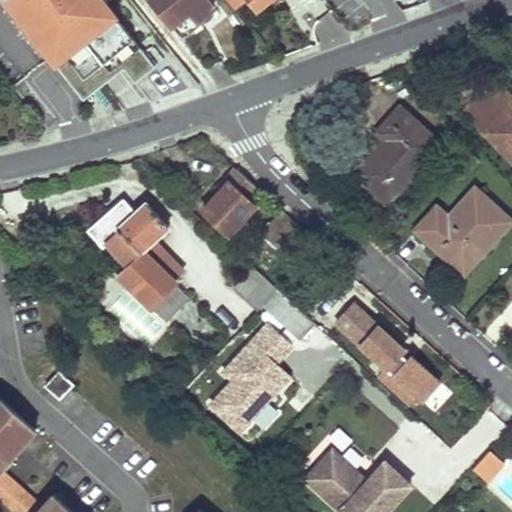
[(104,1),(103,0),(6,0),(9,3),(8,4),(49,56),(83,99),(103,82),(76,48),(96,32),(123,66),(134,80),(155,64),(104,1)]
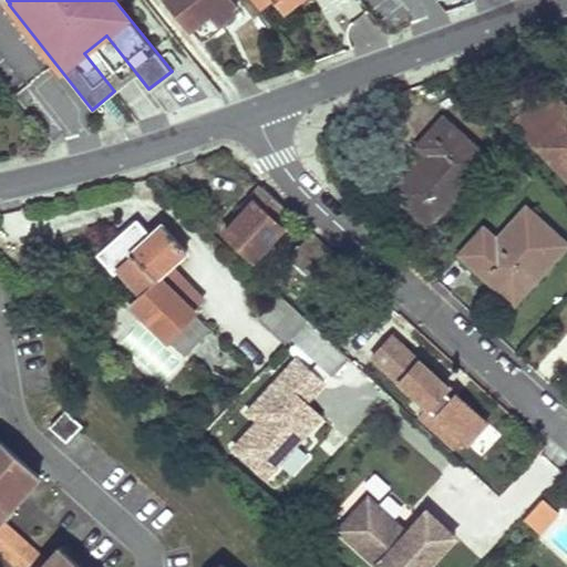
[(167,0),(178,12),(199,40),(238,10),(229,0),(167,0)]
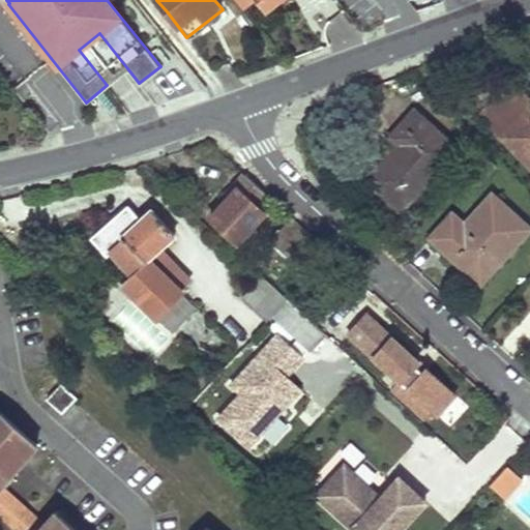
[(235,0),(241,6),(249,0),(256,0),(266,12),(282,0),(235,0)]
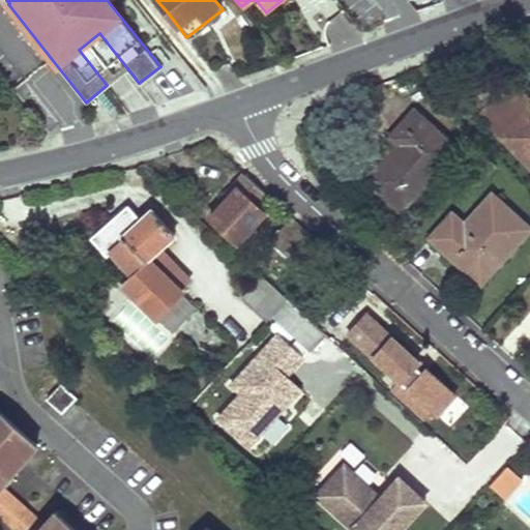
[(127,68),(99,33),(79,50),(107,85),(117,77),(127,68)]
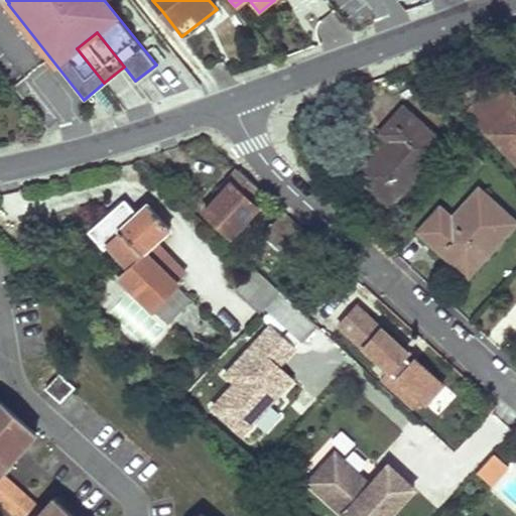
[(490,131),(515,104),(515,96),(504,83),(472,114),(490,131)]
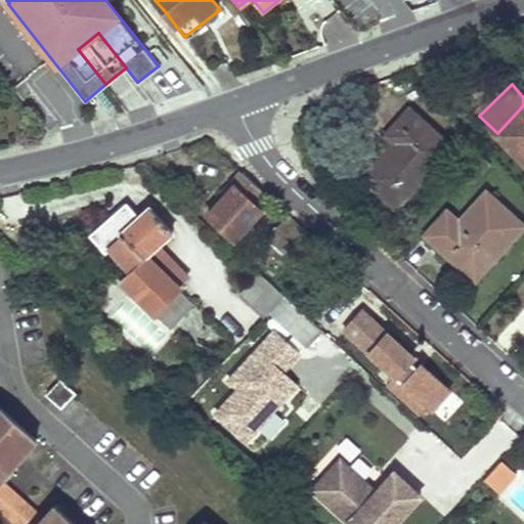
[(523,105),(497,133),(523,160),(523,105)]
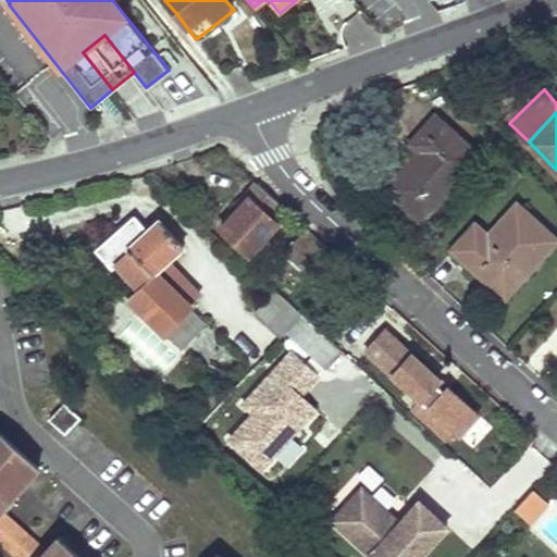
[(421,150),(405,169),(387,187),(422,220),(481,157),(437,116),(412,143),(421,150)]
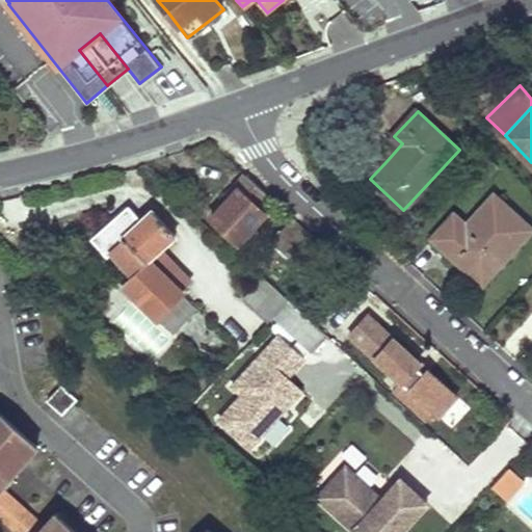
[(238,239),(251,224),(265,210),(256,202),(266,191),(244,171),(233,184),(235,187),(211,214),(238,239)]
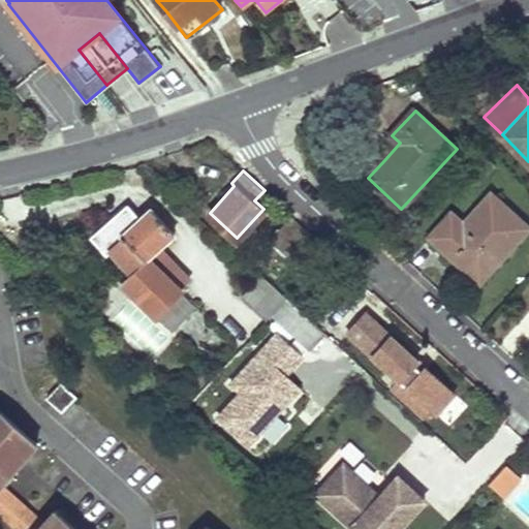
[(452,212),(440,223),(430,235),(478,280),(528,227),(492,193),(463,223),(452,212)]
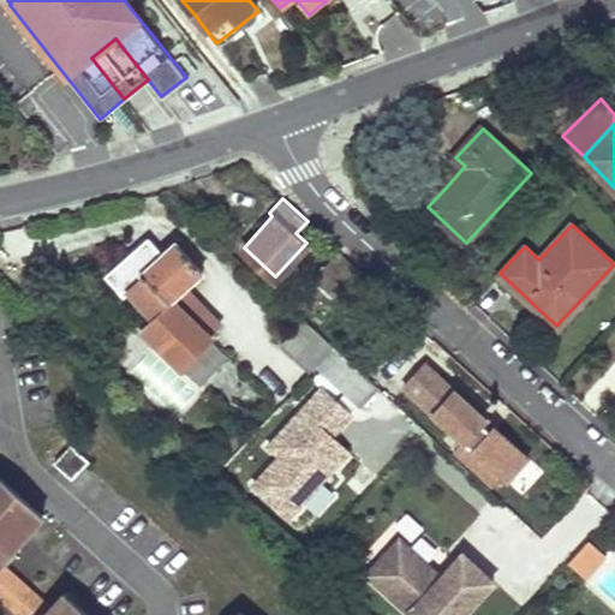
[(108,274),(117,285),(125,296),(132,290),(154,317),(142,328),(181,365),(208,336),(172,303),(202,275),(177,243),(163,255),(150,239),(108,274)]
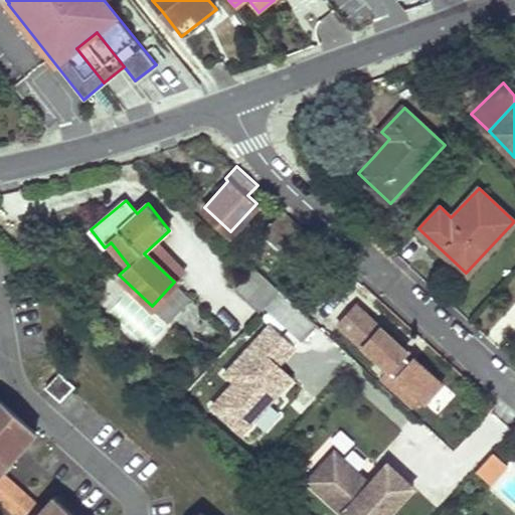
[(311,248),(306,243),(302,238),(309,232),(283,208),(261,231),(296,264),(311,248)]
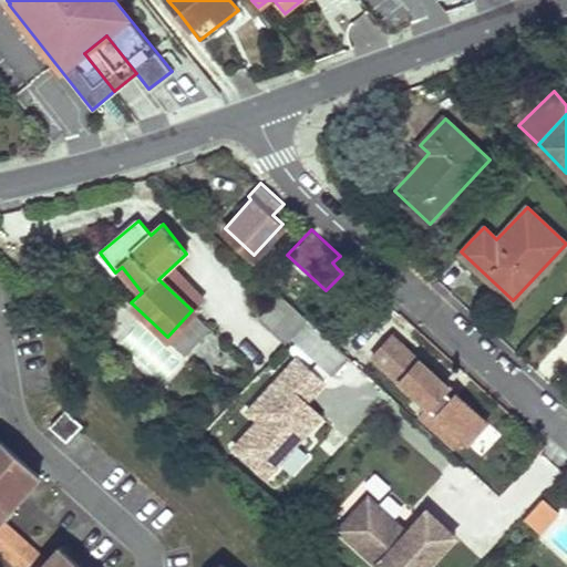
[(286,341),(296,330),(306,320),(279,296),(259,317),(286,341)]
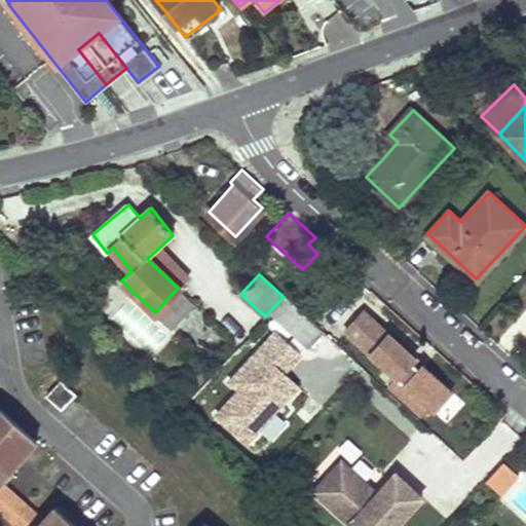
[(175,329),(197,305),(178,288),(155,312),(175,329)]
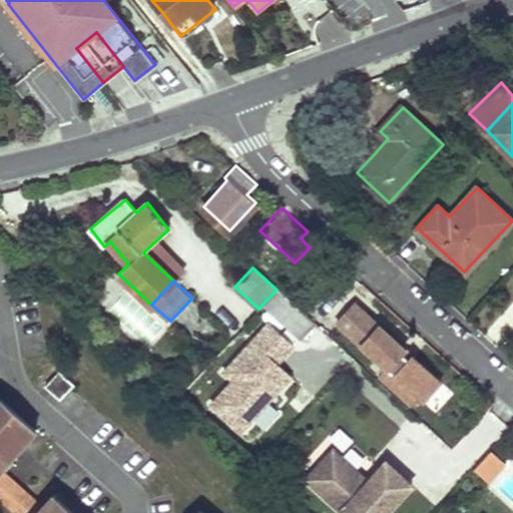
[(300,339),(314,325),(280,292),(266,307),(300,339)]
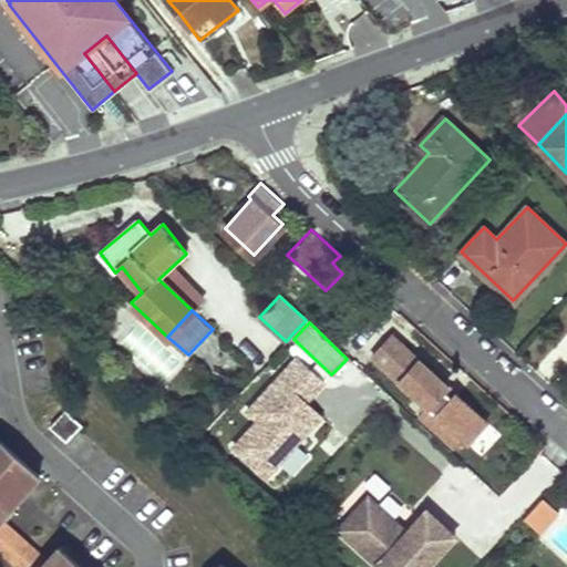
[(449,384),(392,333),(372,354),(428,405),(419,416),(453,446),(462,436),(467,442),(487,420),(456,391),(452,395),(445,389),(449,384)]
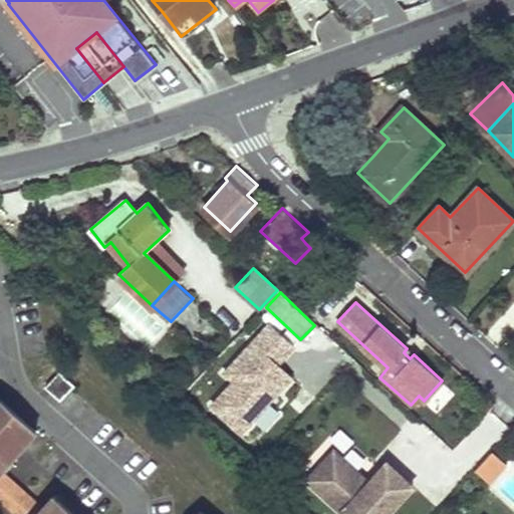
[(296,344),(272,322),(227,369),(237,378),(214,402),(243,429),(274,397),(264,388),(284,366),(280,362),(296,344)]
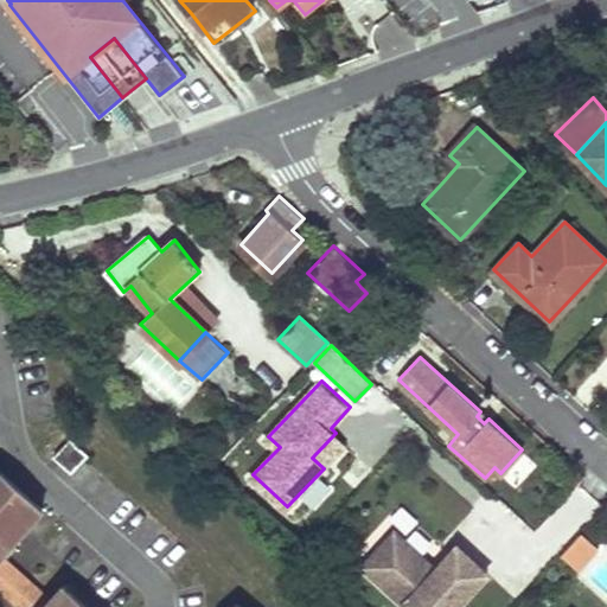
[(68,439),(51,458),(69,473),(82,458),(84,455),(68,439)]
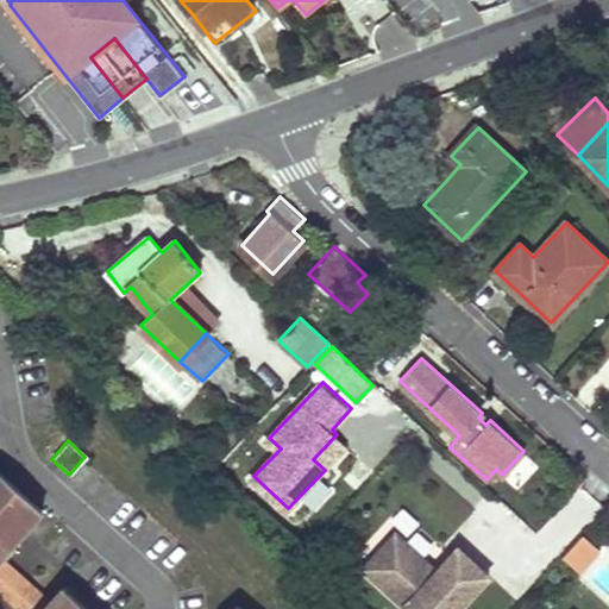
[(0,594),(4,597),(23,575),(0,557),(41,513),(0,475),(0,594)]
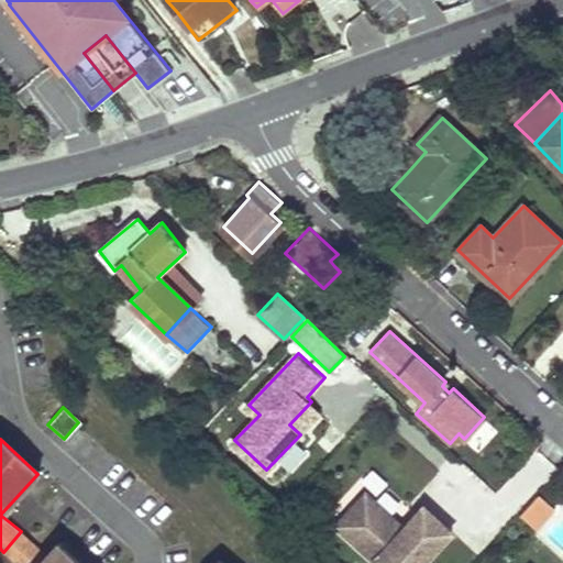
[(367,492),(338,523),(381,562),(419,562),(451,529),(423,503),(404,525),(367,492)]
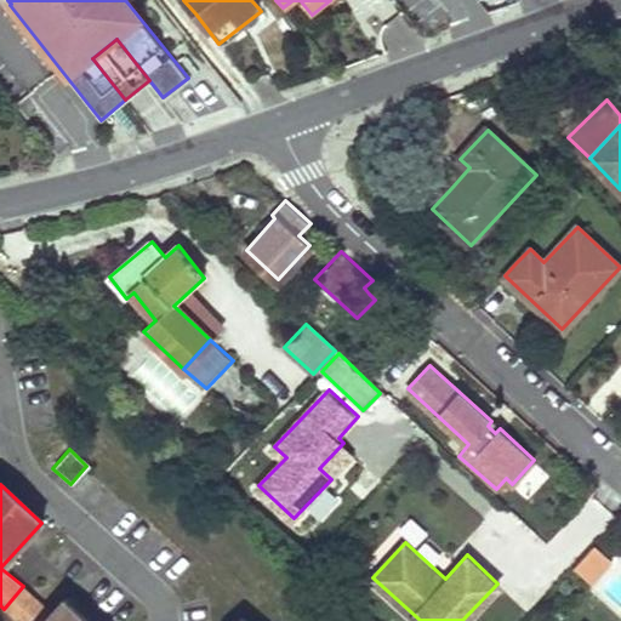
[(613,560),(596,543),(588,551),(600,563),(590,575),(594,580),(613,560)]
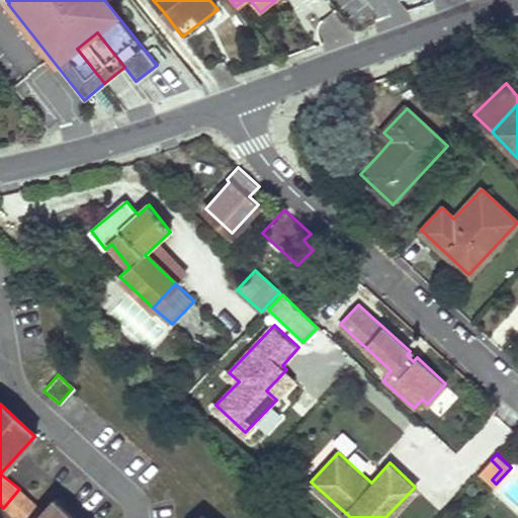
[(501,469),(491,459),(482,469),(492,480),(501,469)]
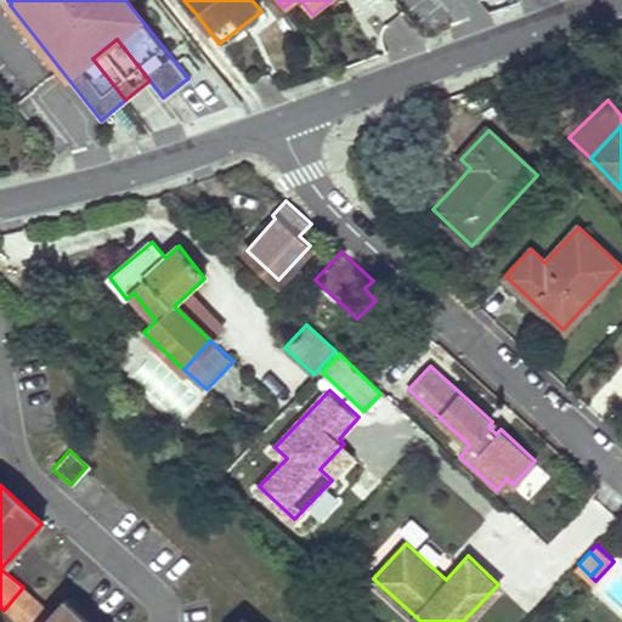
[(45,601),(63,589),(52,574),(34,586),(45,601)]
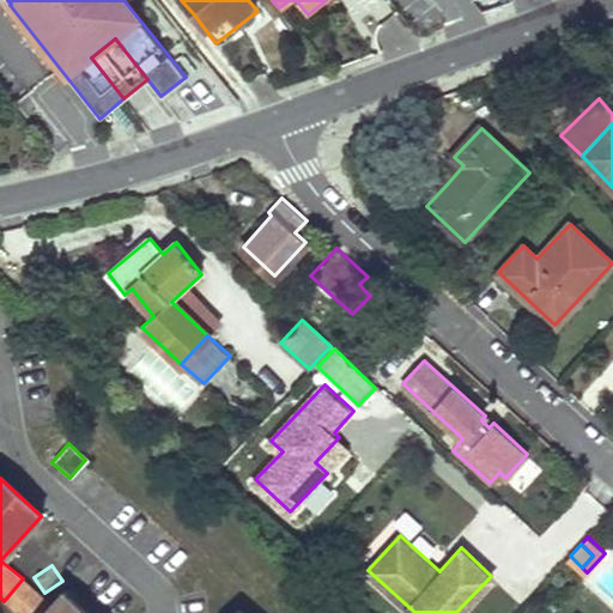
[(29,586),(23,578),(4,601),(8,607),(29,586)]
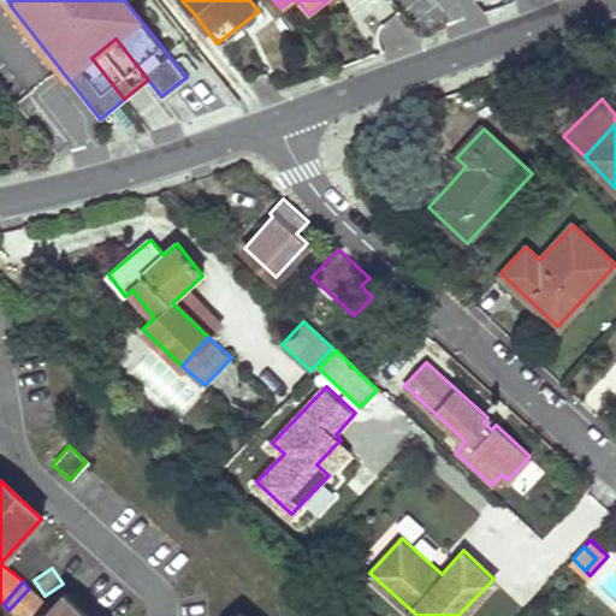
[(84,615),(63,596),(52,609),(29,588),(9,610),(16,615),(84,615)]
